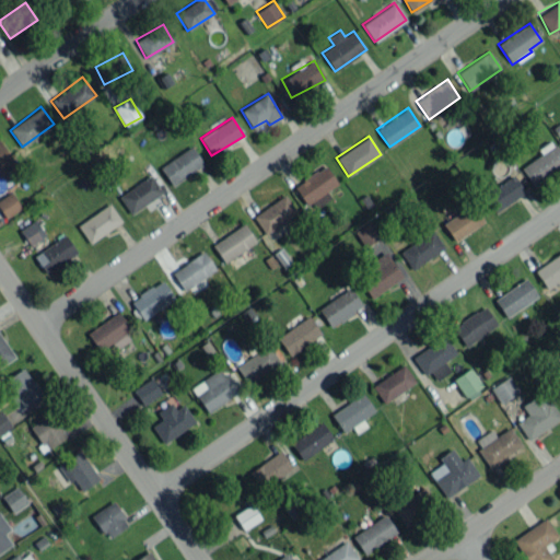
[(0,173),(14,165),(0,139),(0,138),(0,173)]
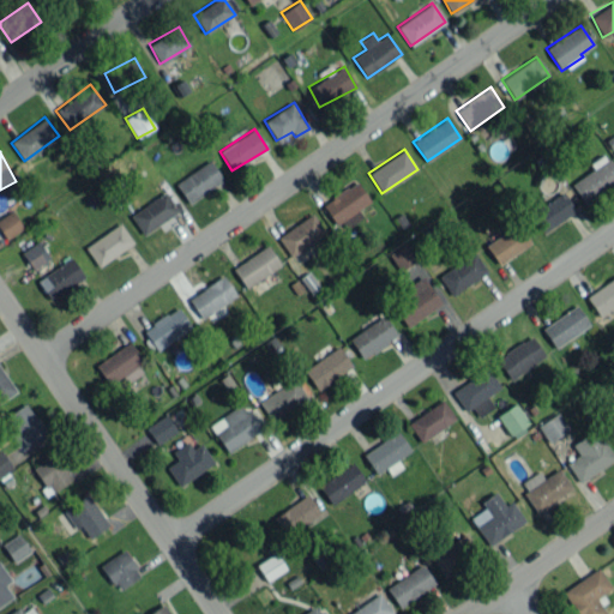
[(613,184),(613,166),(605,152),(589,163),(593,169),(571,184),(584,204),(613,184)]
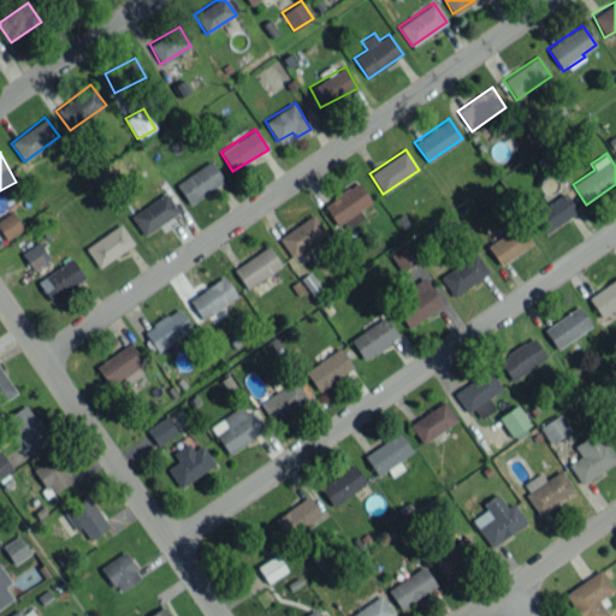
[(189,203),(224,181),(209,160),(176,183),(189,203)]
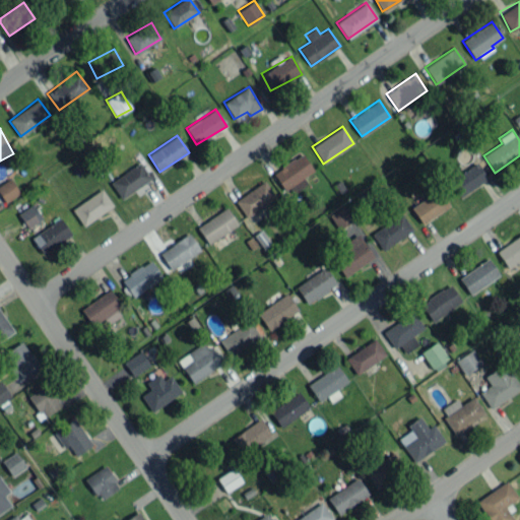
[(313,170),(302,152),(273,172),(289,195),(307,184),(303,178),(313,170)]
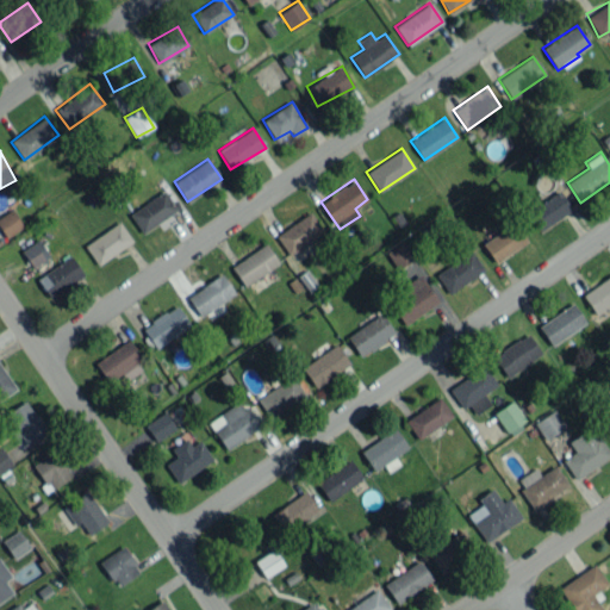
[(539,231),(571,210),(558,190),(526,212),(539,231)]
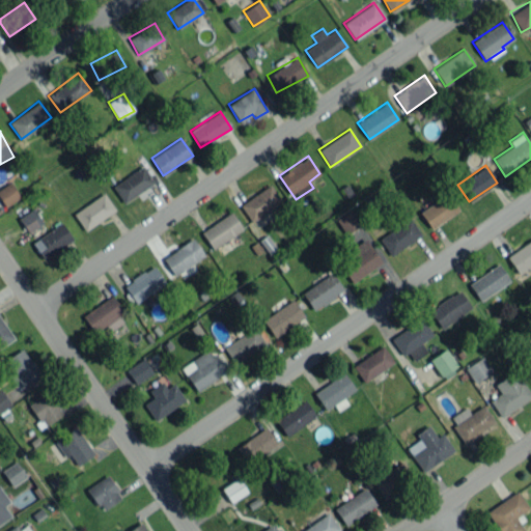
[(112,186),(123,202),(154,183),(142,166),(112,186)]
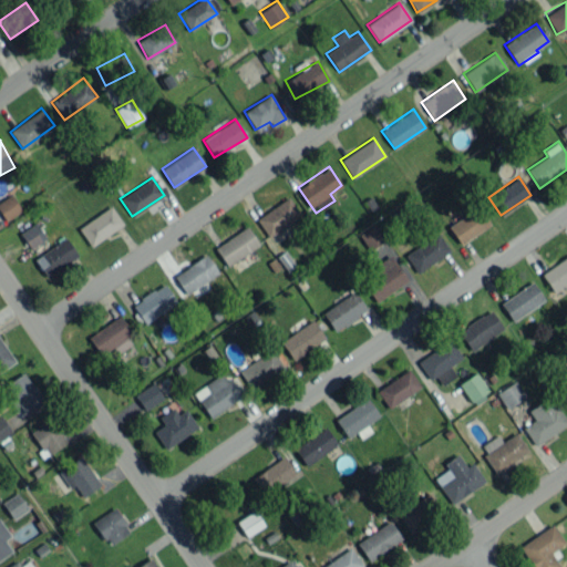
[(21,210),(10,194),(0,200),(0,213),(6,220),(21,210)]
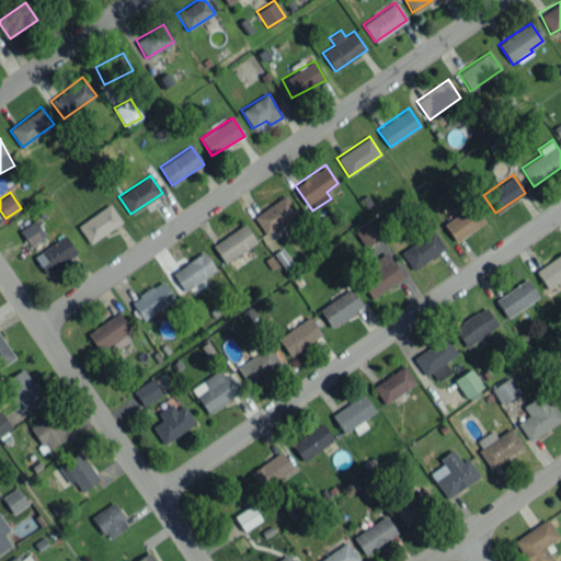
[(265,235),(297,213),(285,195),(253,216),(265,235)]
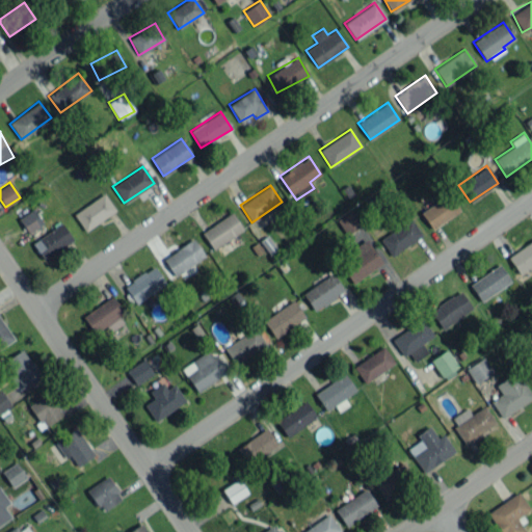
[(431,229),(459,210),(448,193),(420,212),(431,229)]
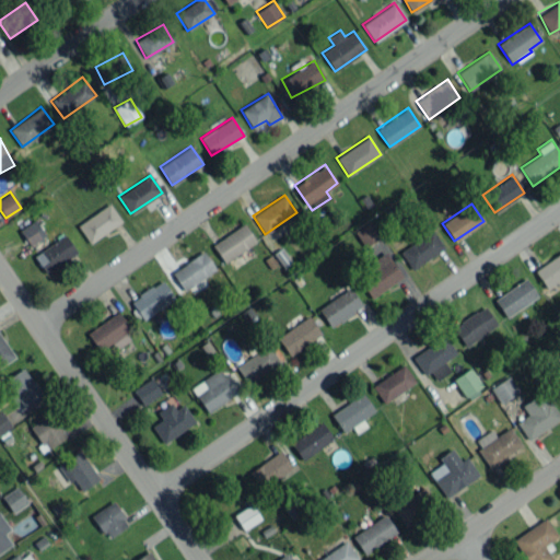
[(78,223),(88,242),(121,223),(111,205),(78,223)]
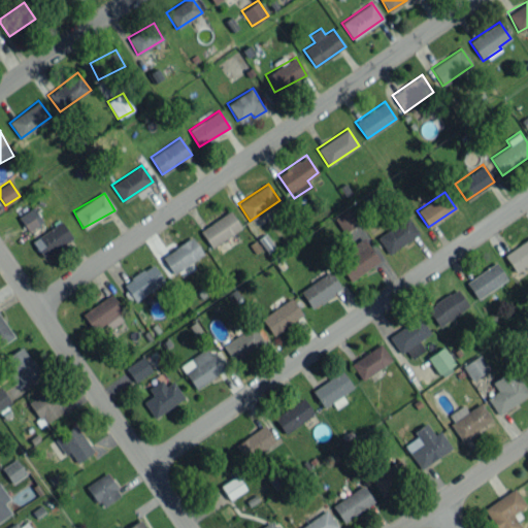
[(18,216),(27,231),(42,222),(33,206),(18,216)]
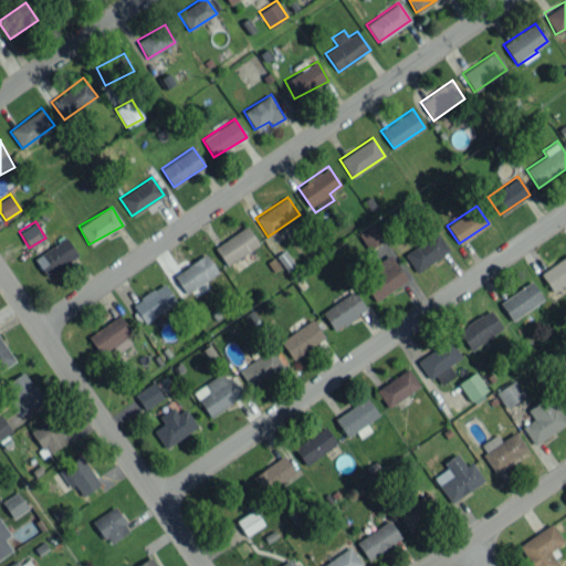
[(383,240),(374,223),(357,232),(367,249),(383,240)]
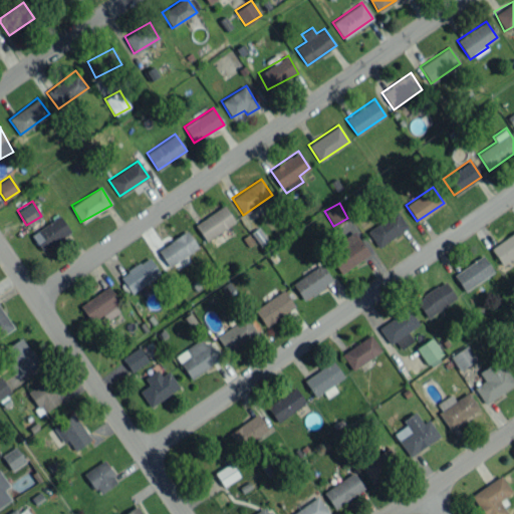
[(194,224),(206,241),(235,221),(223,205),(194,224)]
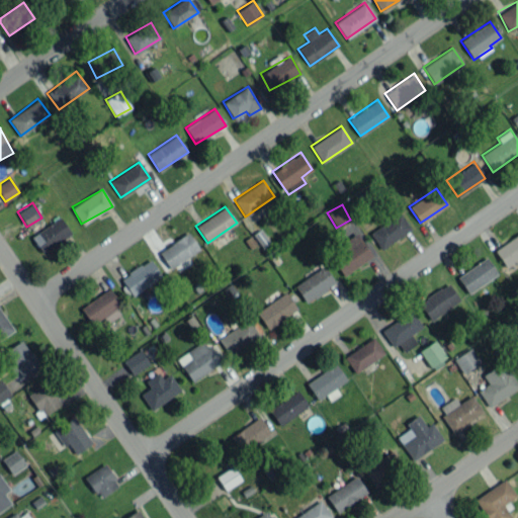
[(379,248),(411,231),(401,213),(369,231),(379,248)]
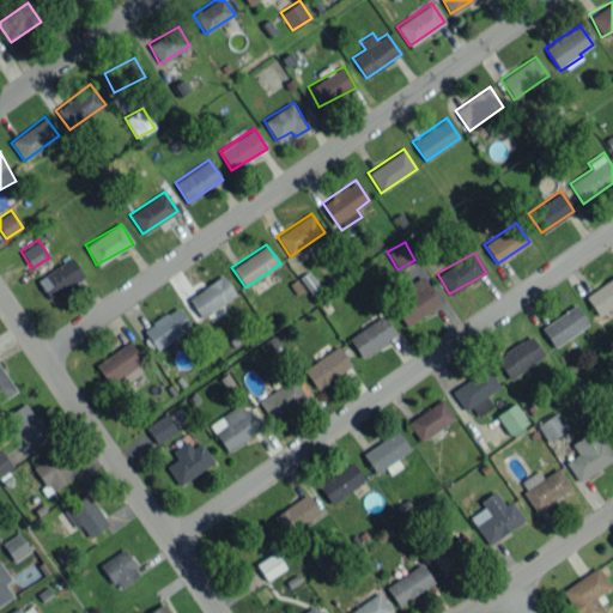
[(84,279),(73,258),(36,277),(48,298),(84,279)]
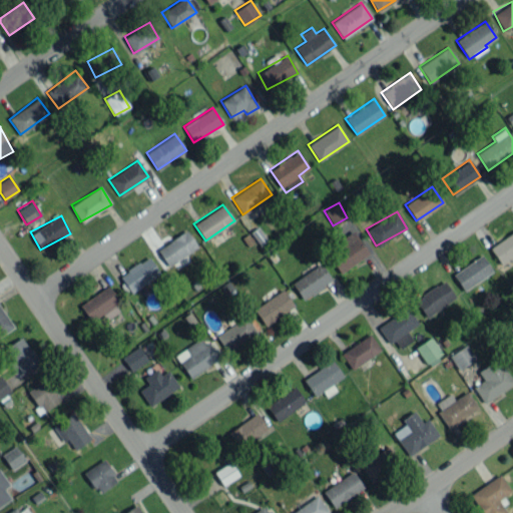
[(197,247),(187,230),(156,248),(167,266),(197,247)]
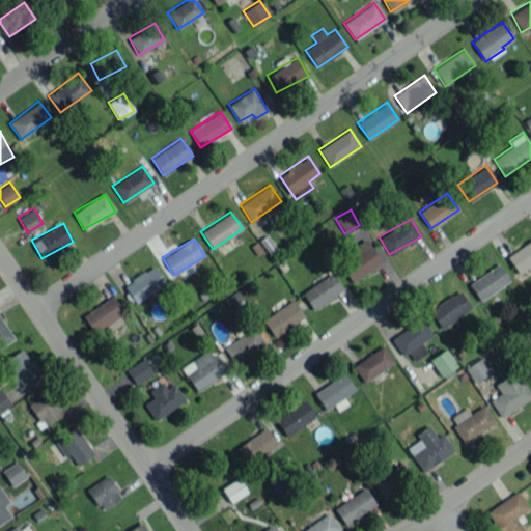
[(351,282),(382,263),(366,239),(345,251),(350,258),(339,263),(351,282)]
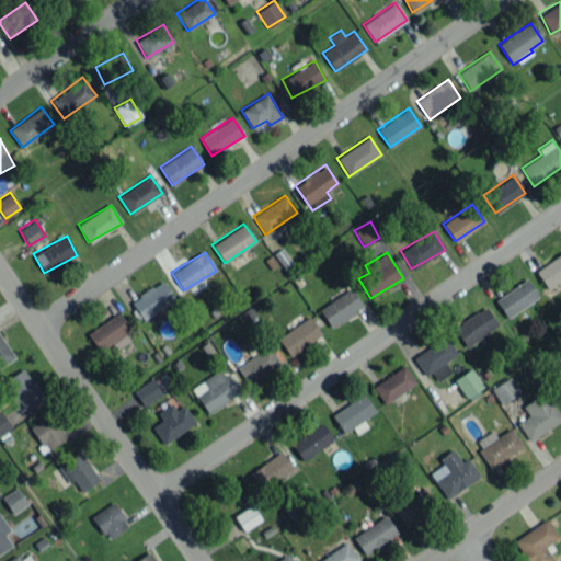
[(560,253),(535,271),(548,289),(560,279),(560,253)]
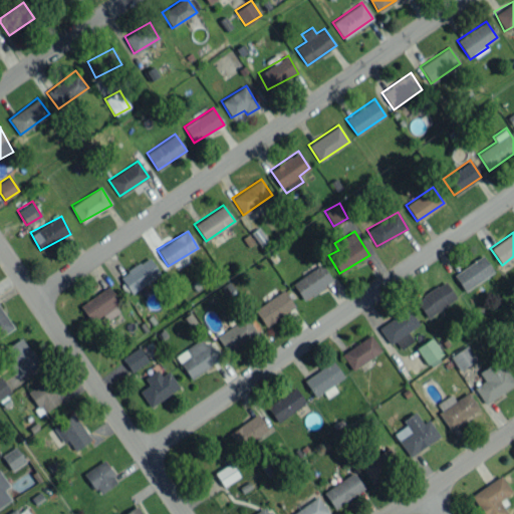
[(464,291),(493,271),(482,255),(453,275),(464,291)]
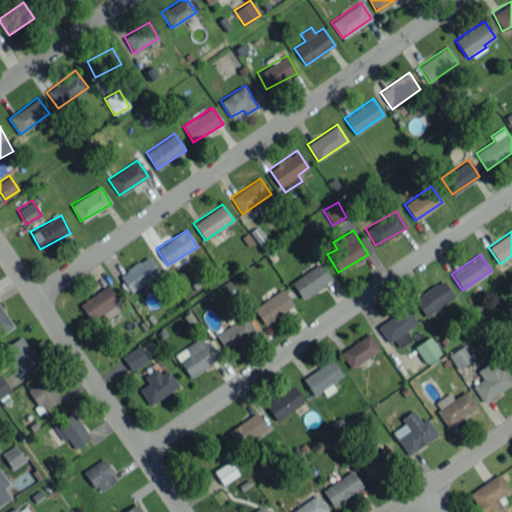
[(119,274),(130,292),(160,273),(148,255),(119,274)]
